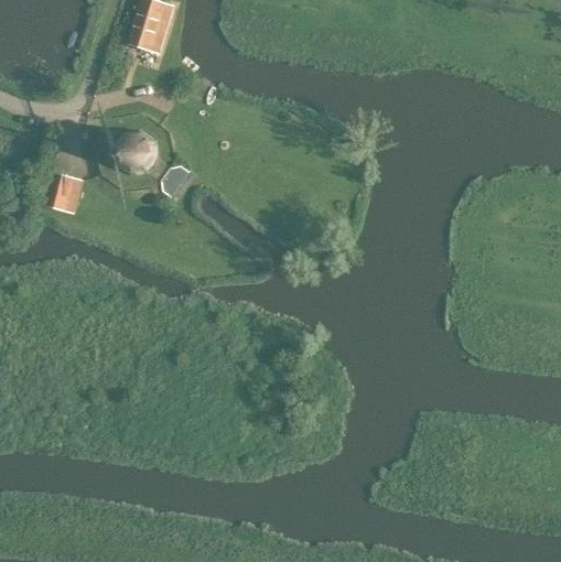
[(140,0),(126,43),(158,53),(173,6),(154,0),(140,0)]
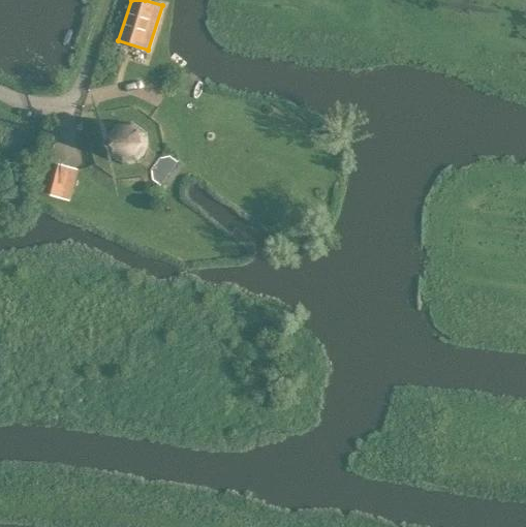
[(110,154),(123,164),(140,162),(149,149),(147,132),(134,123),(118,125),(107,137),(110,154)]
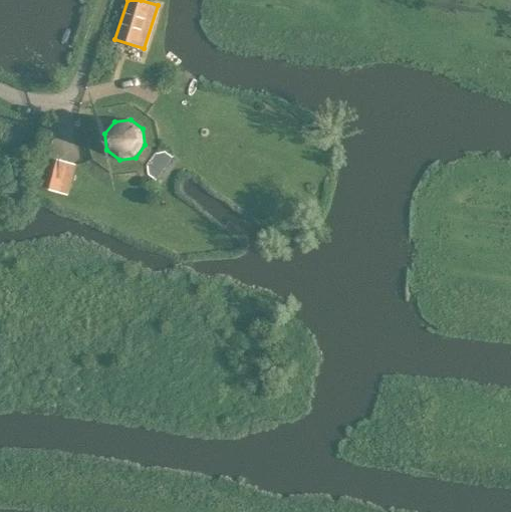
[(167,150),(158,152),(149,166),(150,173),(158,178),(174,155),(167,150)]
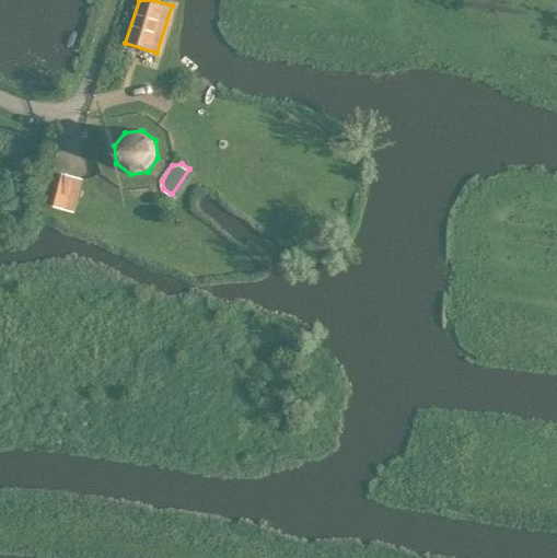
[(85,181),(81,179),(54,173),(45,206),(77,214),(85,181)]
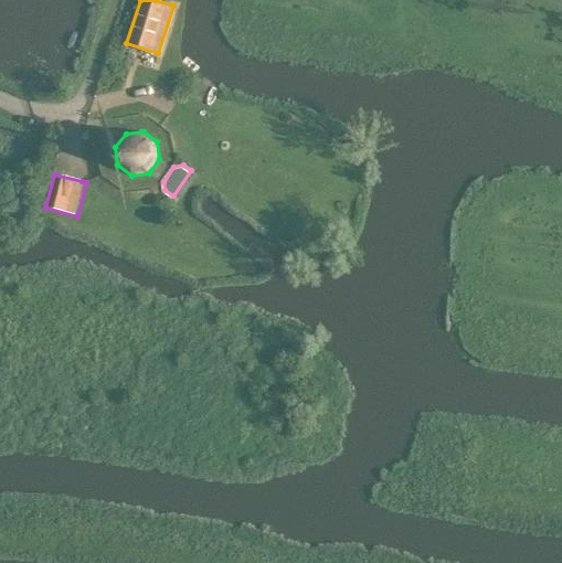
[(276,256),(252,242),(246,252),(269,267),(276,256)]
